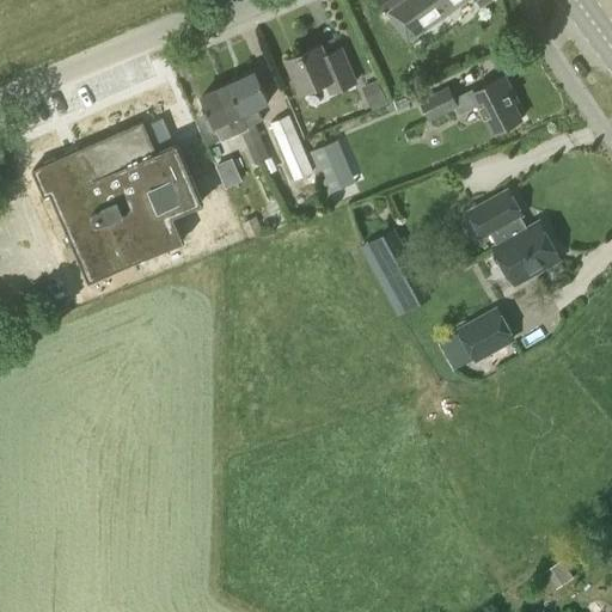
[(477,0),(482,6),(489,0),(380,0),(389,11),(379,18),(385,25),(393,19),(409,41),(465,0),(477,0)]
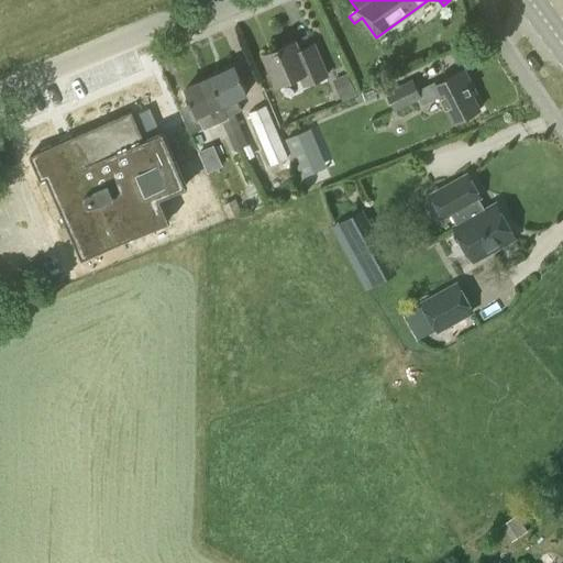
[(300,51),(296,41),(263,54),(276,86),(300,75),(305,85),(328,75),(315,44),(300,51)]
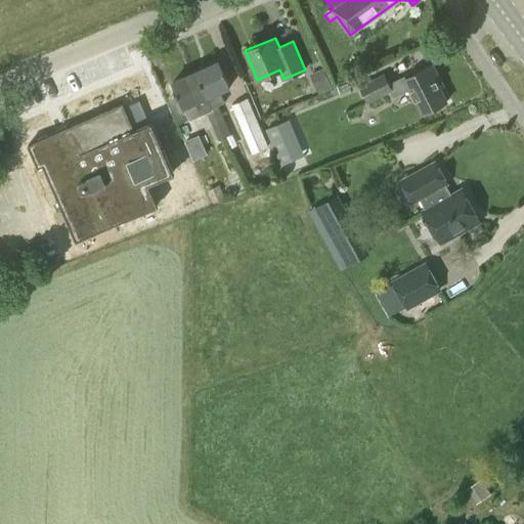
[(195,71),(225,137),(230,135),(217,104),(223,102),(219,92),(230,87),(219,60),(195,71)]
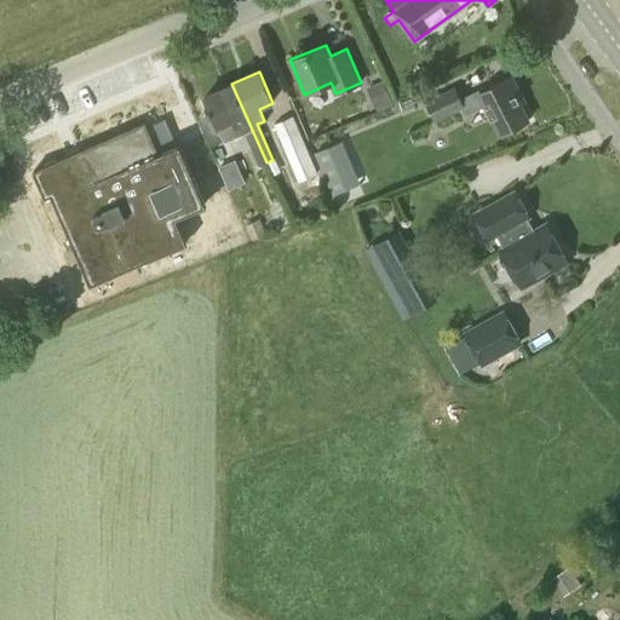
[(383,78),(368,84),(377,107),(392,102),(383,78)]
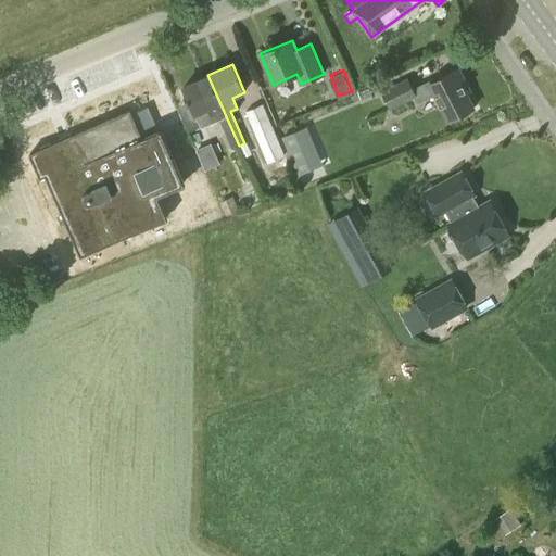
[(470,91),(458,70),(431,84),(430,81),(413,90),(407,79),(382,91),(391,109),(415,96),(418,101),(434,93),(449,121),(474,108),(466,93),(470,91)]
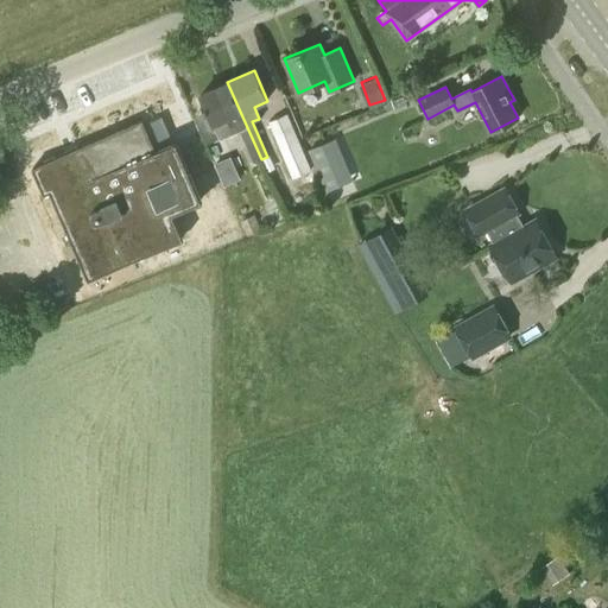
[(254,163),(261,159),(227,82),(201,94),(221,139),(241,131),(254,163)]
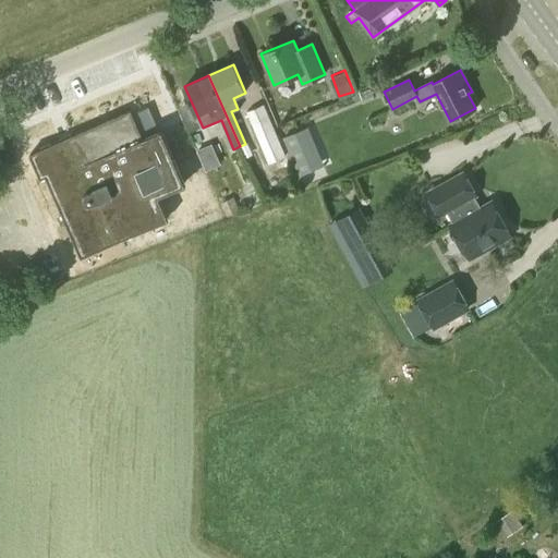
[(291,166),(265,105),(246,112),(268,161),(273,159),(278,171),(291,166)]
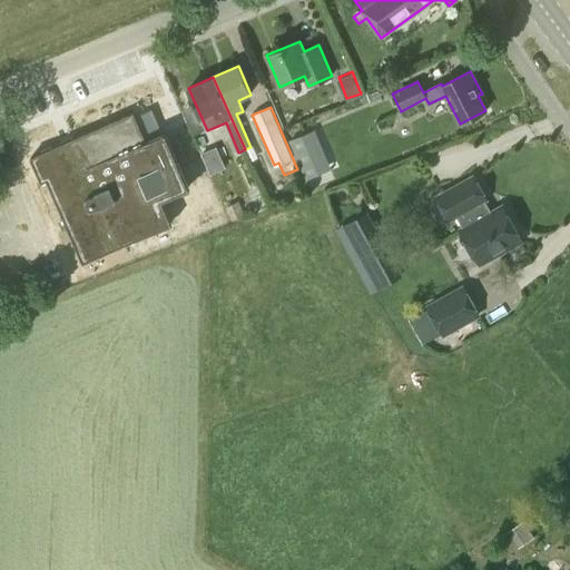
[(146,140),(133,111),(72,138),(71,137),(60,143),(60,144),(30,157),(41,182),(47,179),(65,219),(62,219),(68,232),(69,231),(84,263),(173,224),(163,200),(189,188),(165,133),(146,140)]
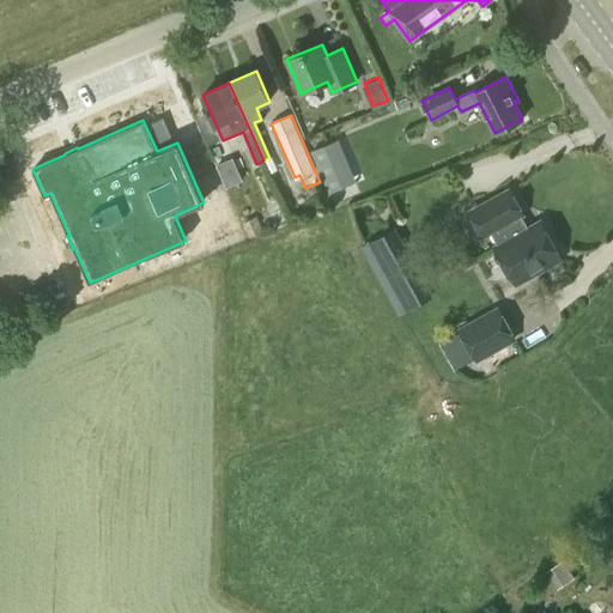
[(317,165),(345,153),(339,139),(311,151),(317,165)]
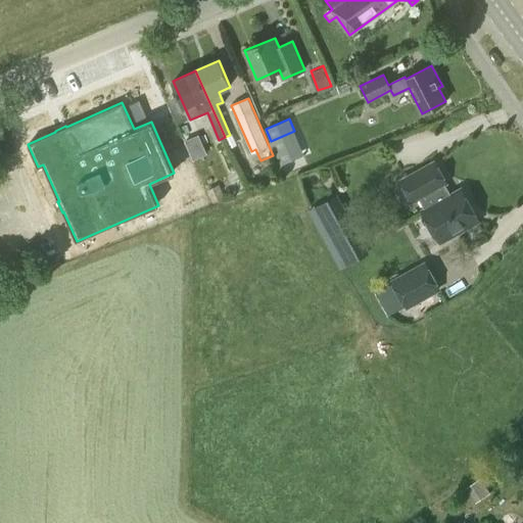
[(450,196),(443,184),(445,182),(435,162),(401,181),(413,200),(419,197),(426,209),(423,211),(440,241),(478,220),(462,190),(450,196)]
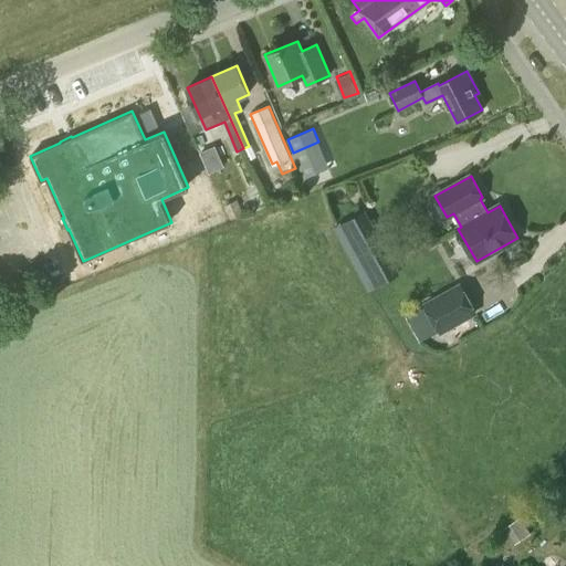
[(374,226),(353,238),(360,253),(383,241),(374,226)]
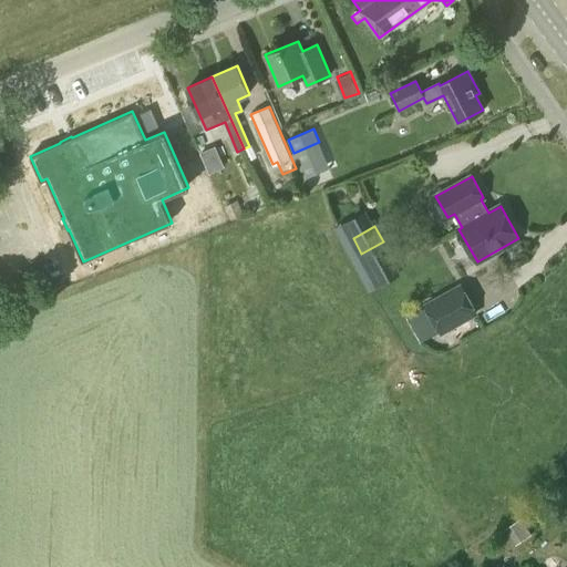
[(383,241),(361,254),(370,269),(392,258),(383,241)]
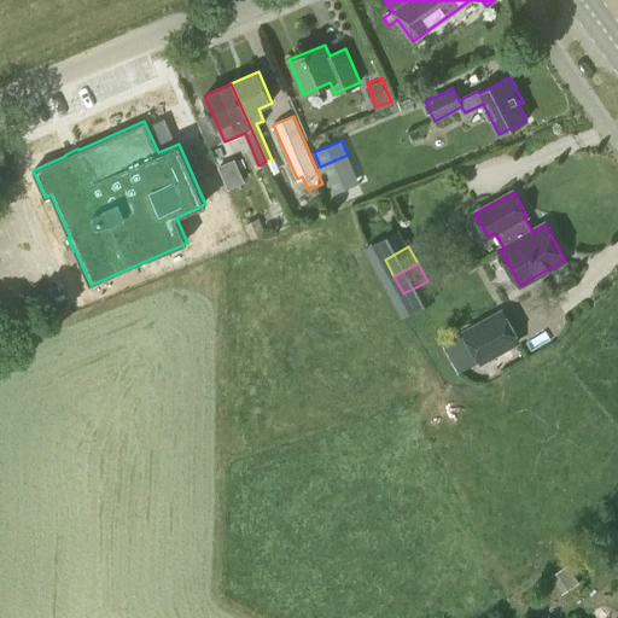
[(482,365),(522,343),(503,309),(462,331),(465,334),(479,361),(482,365)]
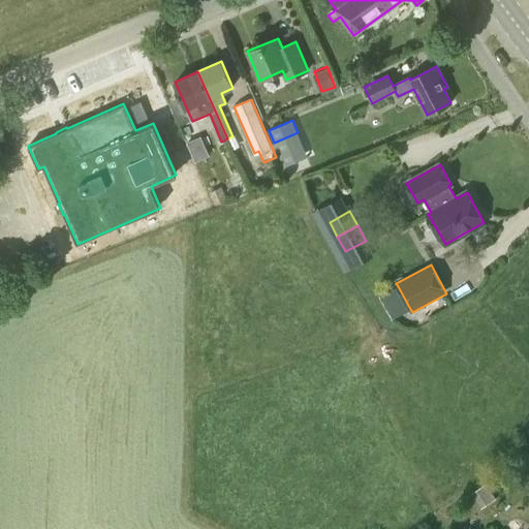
[(410,309),(398,286),(380,296),(393,319),(410,309)]
